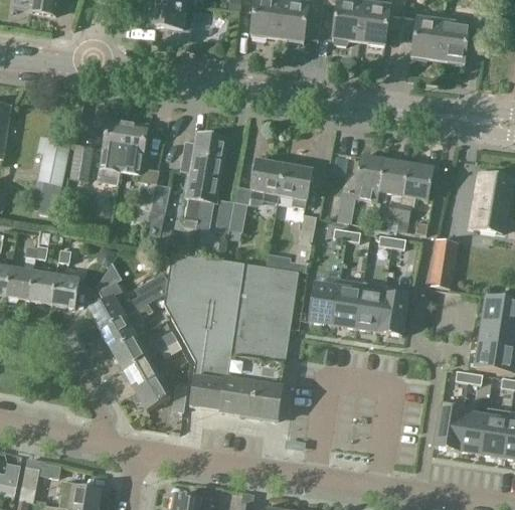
[(29,0),(28,9),(54,14),(56,0),(29,0)]
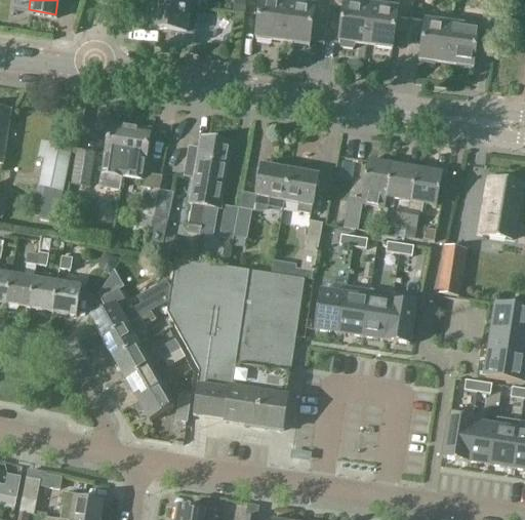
[(188,18),(190,2),(174,0),(152,0),(148,25),(170,28),(168,42),(192,45),(196,20),(188,18)]
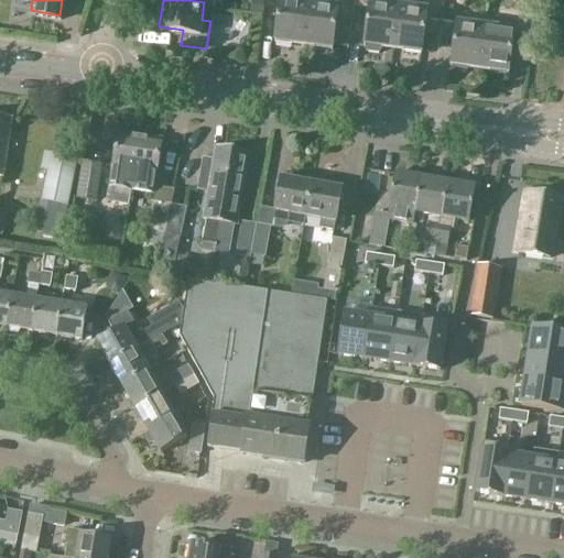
[(251,0),(250,9),(262,11),(264,0),(251,0)]
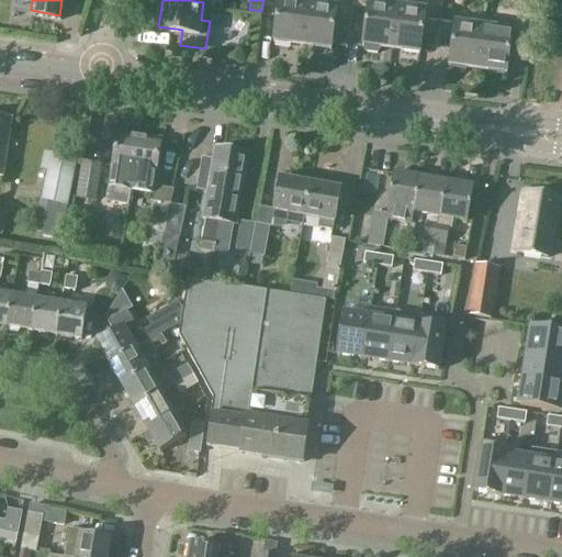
[(279,0),(274,39),(302,42),(307,0),(279,0)]
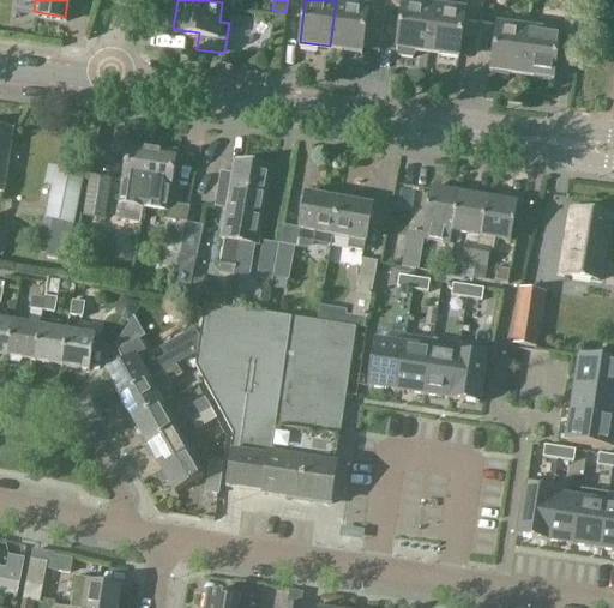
[(369,0),(336,0),(330,46),(362,49),(369,0)]
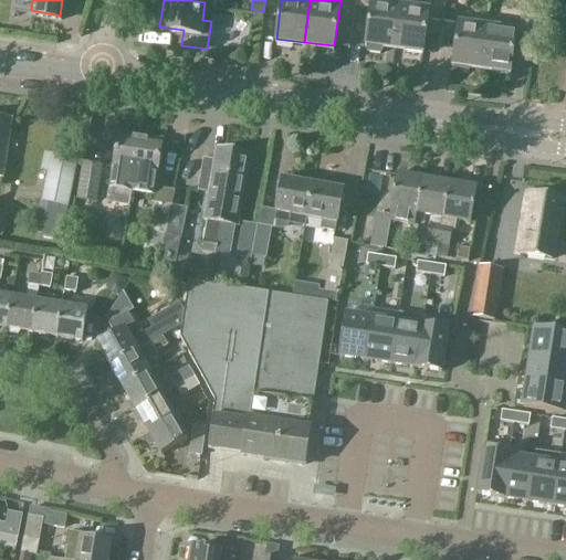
[(399,0),(370,0),(369,4),(364,41),(394,45),(399,0)]
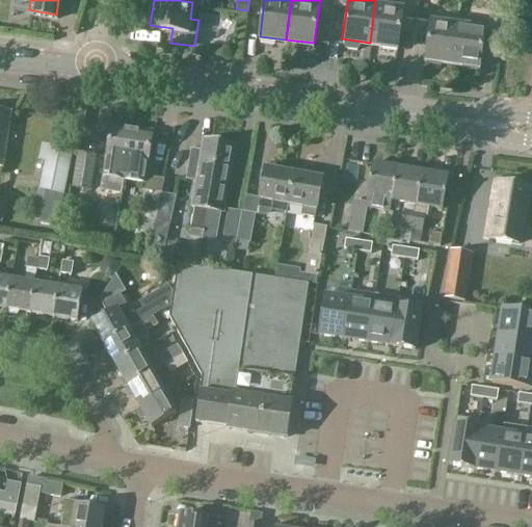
[(403,4),(375,0),(370,43),(396,46),(403,4)]
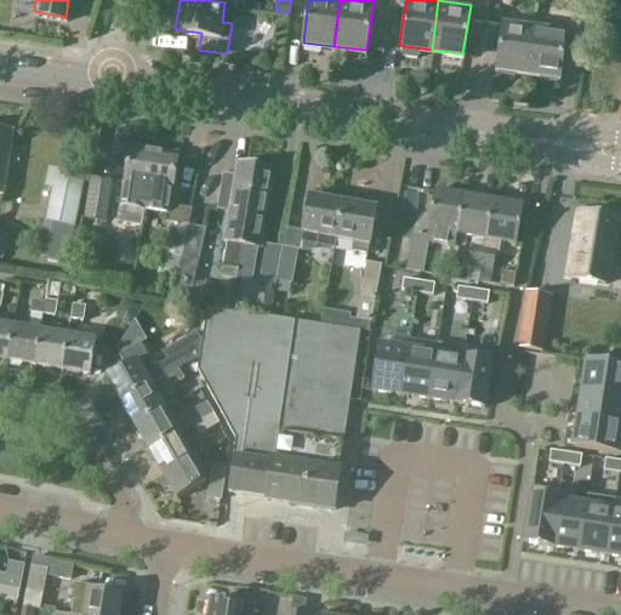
[(271,20),(278,28),(286,21),(279,12),(271,20)]
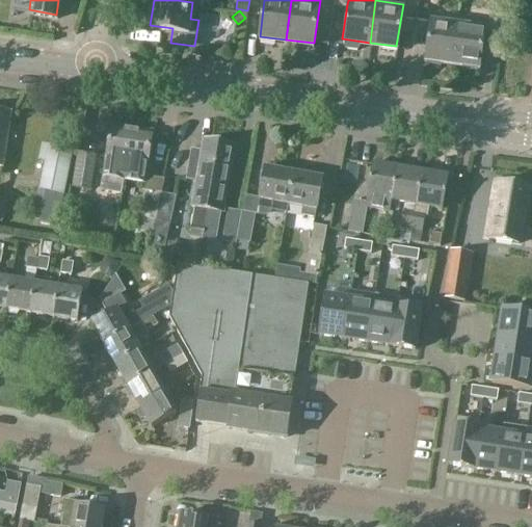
[(424,58),(451,61),(456,20),(430,17),(424,58)]
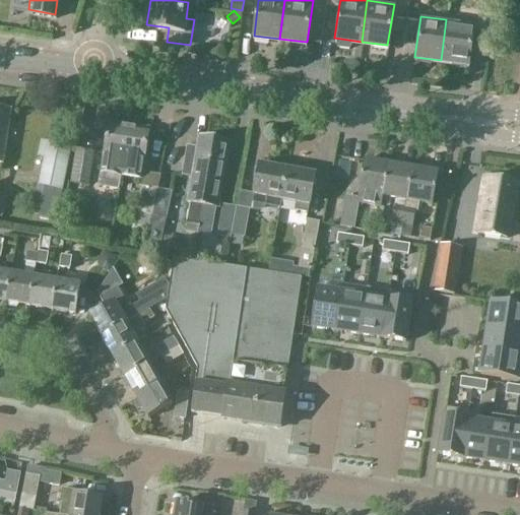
[(473,22),(446,19),(441,60),(467,64),(473,22)]
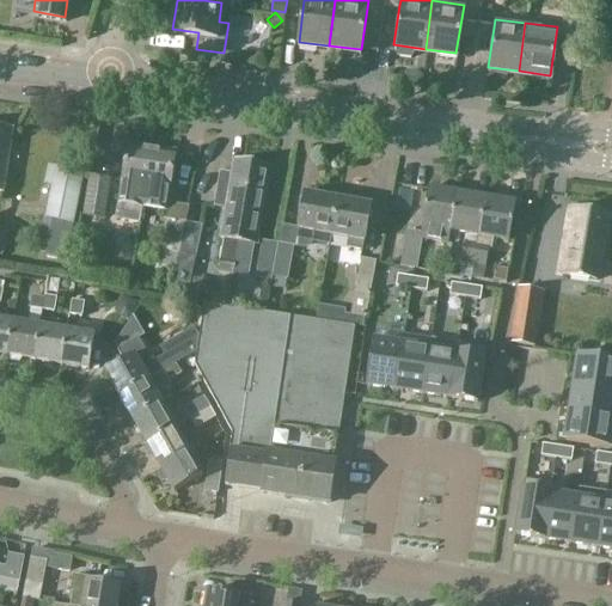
[(13,124),(0,121),(0,188),(2,189),(13,124)]
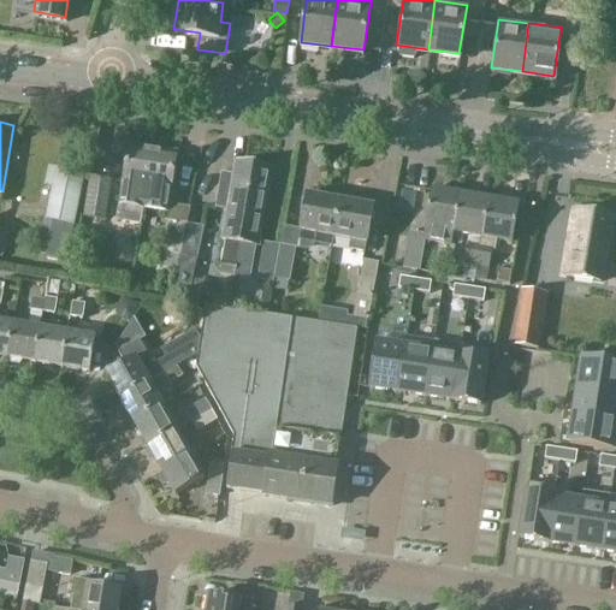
[(142,209),(143,203),(153,143),(129,140),(118,206),(142,209)]
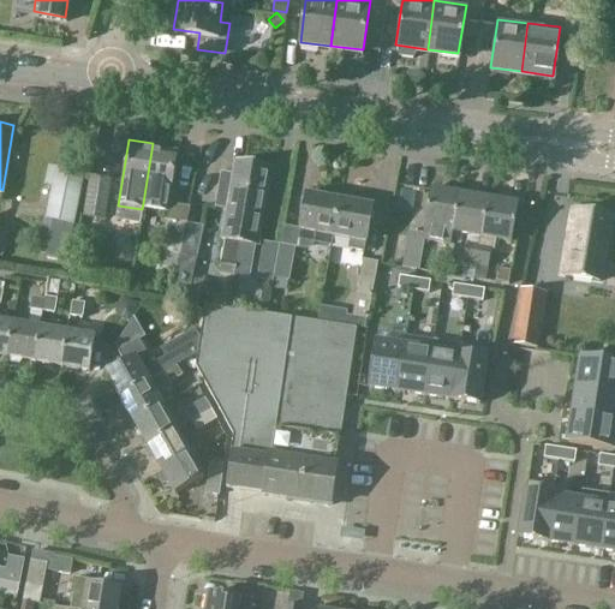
[(178,147),(153,143),(143,203),(167,207),(178,147)]
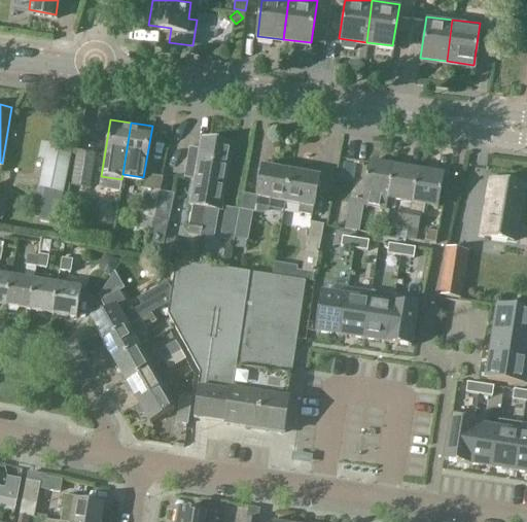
[(205,204),(206,204),(207,193),(206,193),(208,178),(210,178),(213,159),(206,158),(210,136),(201,134),(199,146),(188,144),(184,175),(194,176),(189,201),(194,202),(188,230),(201,232),(203,219),(205,204)]
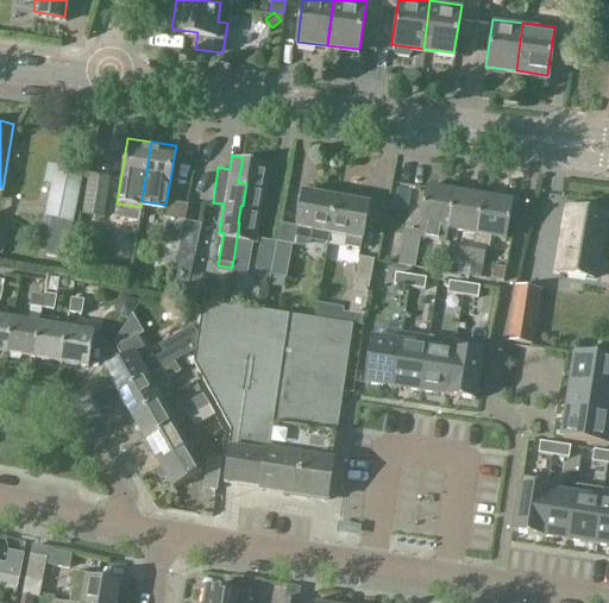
[(238,223),(239,223),(238,236),(256,238),(269,161),(243,157),(238,182),(246,183),(243,206),(240,206),(238,223)]
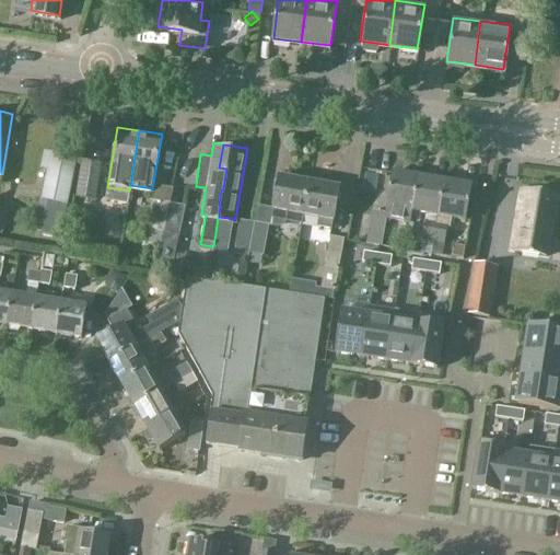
[(41,195),(67,200),(77,153),(43,147),(39,164),(46,165),(39,195),(41,195)]
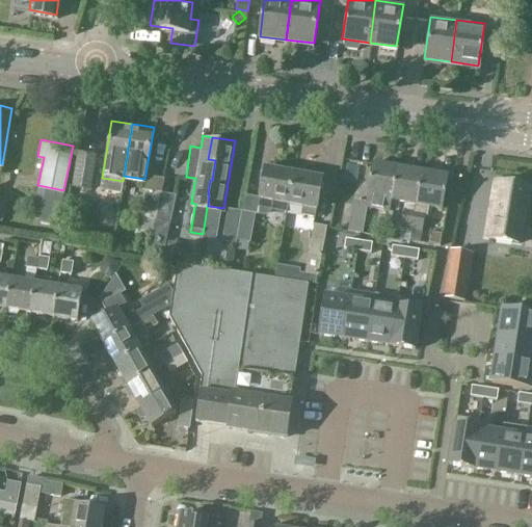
[(97,152),(77,149),(72,184),(91,187),(97,152)]
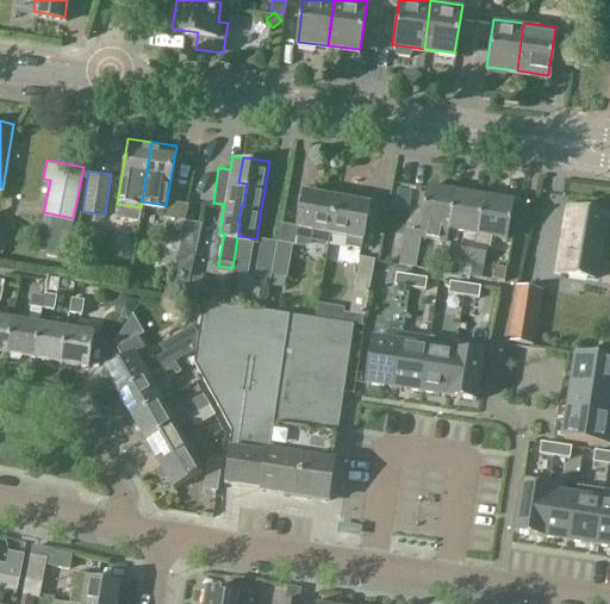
[(421,232),(447,237),(448,225),(454,187),(427,182),(419,225),(406,223),(400,261),(415,263),(421,232)]
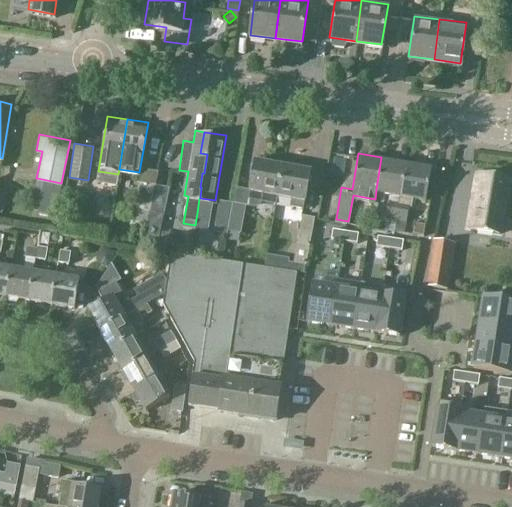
[(381,157),(376,189),(377,189),(389,191),(387,201),(389,201),(386,215),(385,224),(388,225),(394,226),(395,226),(406,161),(381,157)]
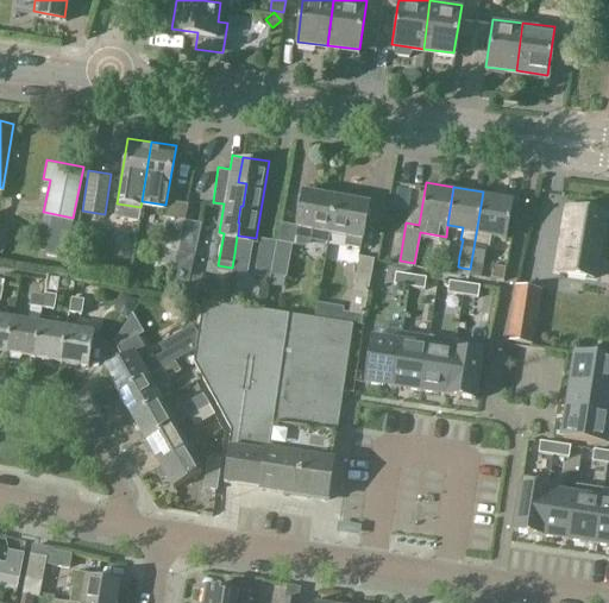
[(302,188),(296,223),(294,233),(295,233),(327,239),(330,230),(336,195),(302,188)]
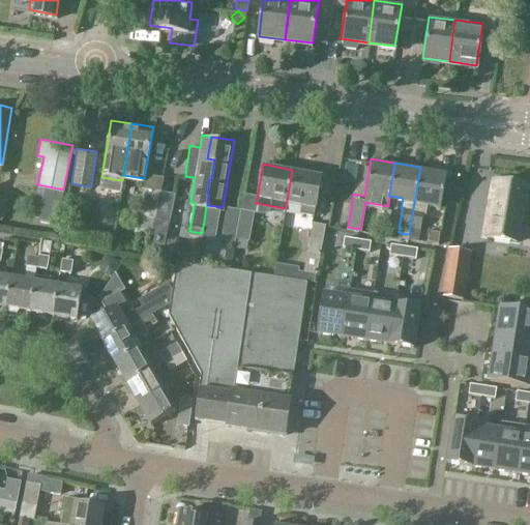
[(409,234),(418,236),(422,211),(425,212),(427,202),(440,204),(446,172),(420,167),(409,234)]
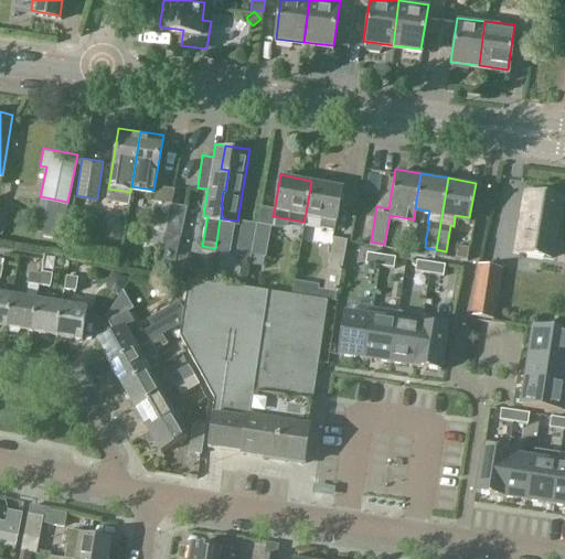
[(342,186),(311,181),(306,213),(321,216),(320,225),(333,227),(342,186)]
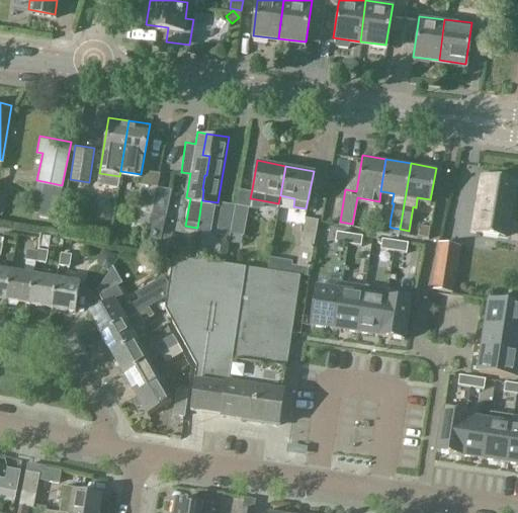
[(472,228),(505,233),(514,176),(482,171),(472,228)]
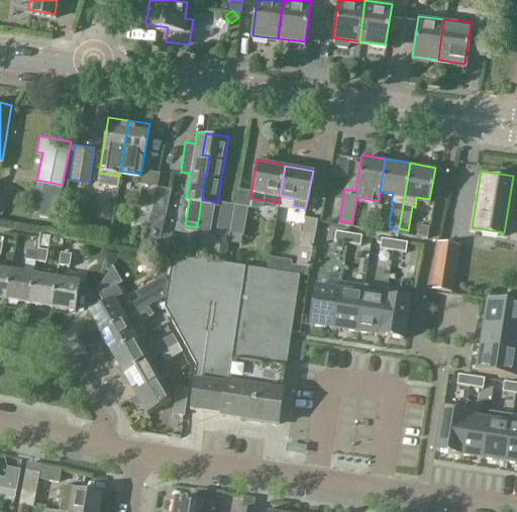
[(62,185),(37,180),(36,180),(33,196),(40,197),(37,211),(57,216),(62,185)]
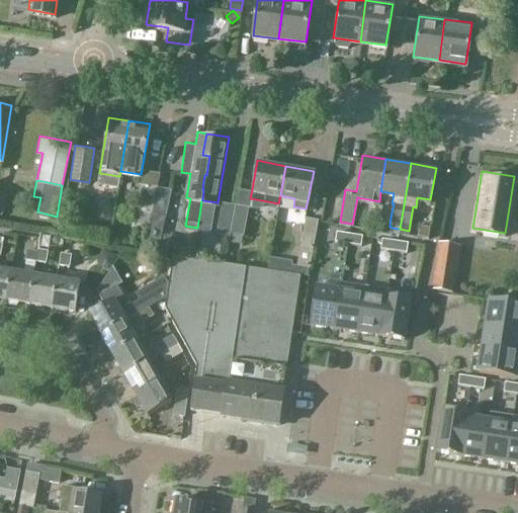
[(137,222),(148,224),(154,196),(156,183),(141,181),(138,208),(139,208),(137,222)]
